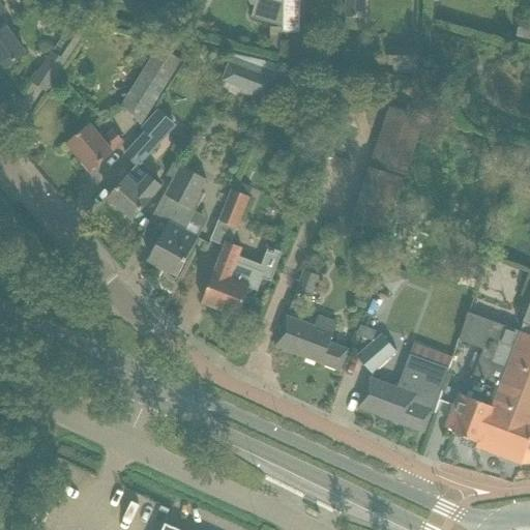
[(256,0),(251,19),(283,28),(284,3),(273,0),(256,0)]
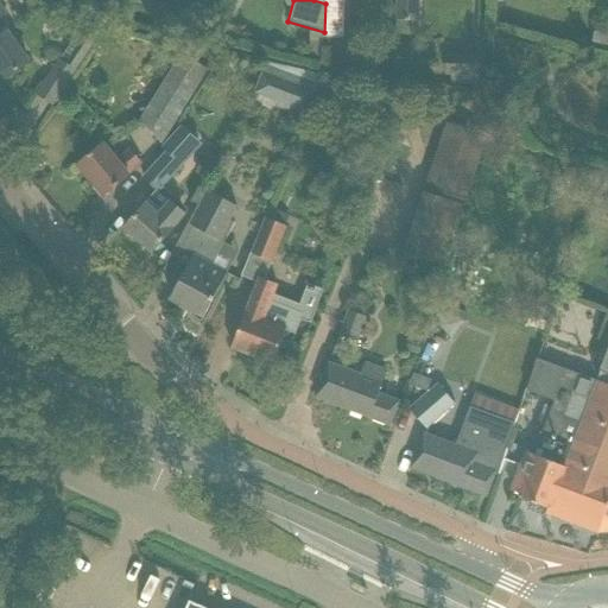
[(324,0),(325,4),(324,32),(324,38),(327,38),(325,63),(342,64),(343,38),(344,38),(344,0),(324,0)]
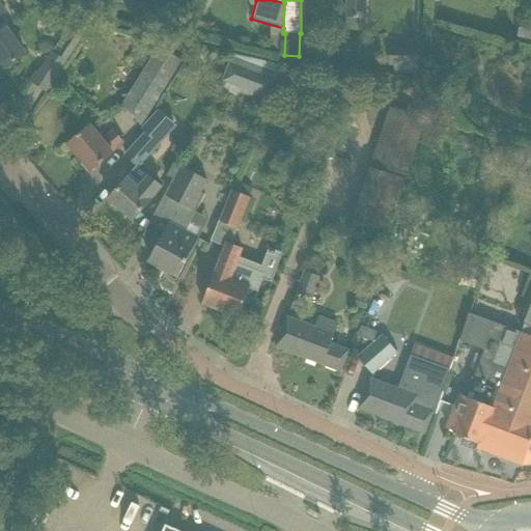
[(347,0),(347,17),(366,18),(366,0),(347,0)]
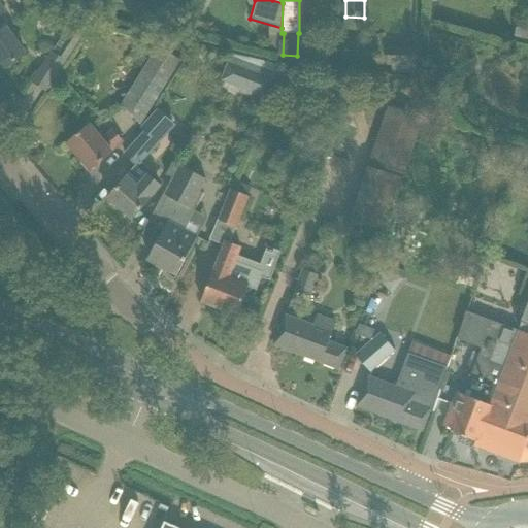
[(0,60),(5,68),(23,57),(3,29),(2,30),(0,27),(0,15),(6,11),(0,2),(0,60)]
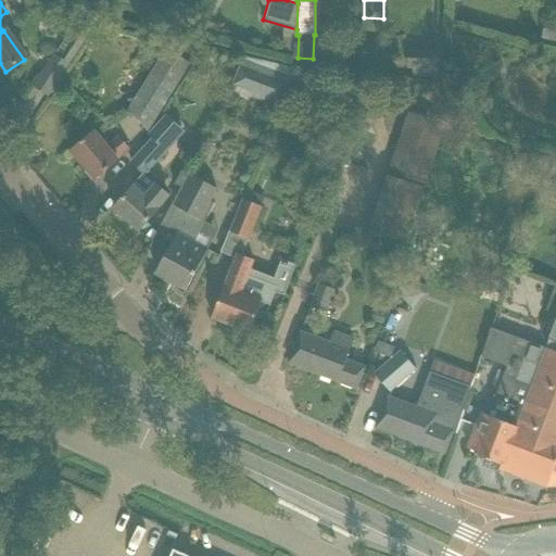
[(186,7),(182,17),(190,20),(193,9),(186,7)]
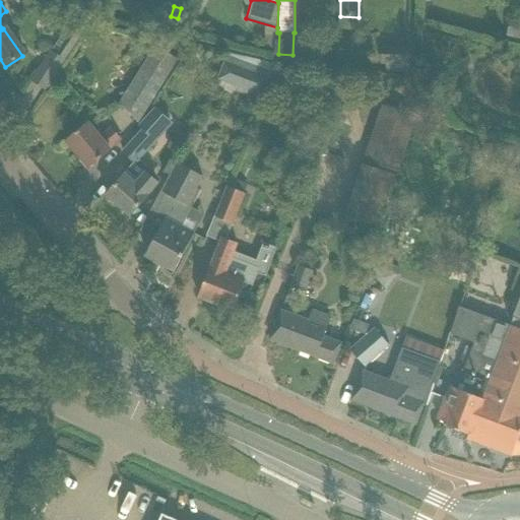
[(57,73),(90,22),(73,18),(52,51),(51,50),(42,63),(57,73)]
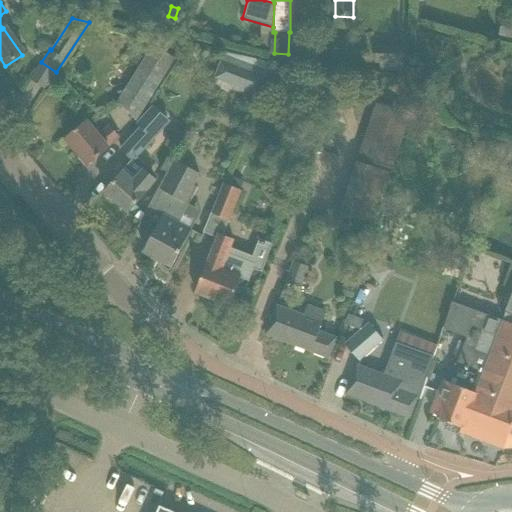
[(391,64),(403,64),(404,46),(392,45),(391,64)]
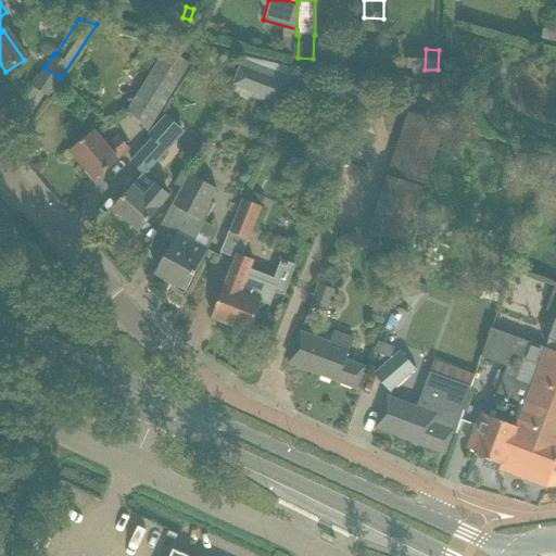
[(148,133),(190,65),(166,52),(128,113),(148,133)]
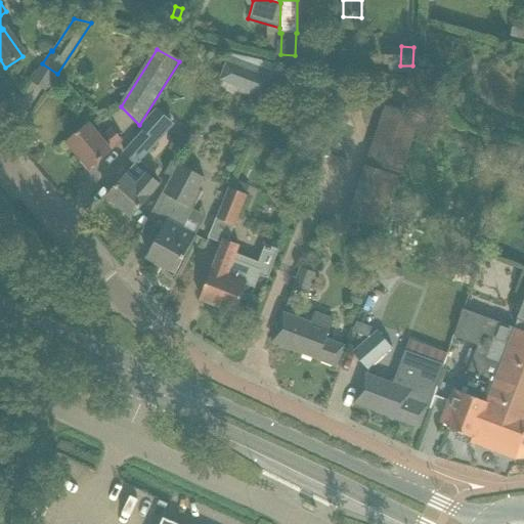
[(235,86),(265,97),(273,79),(243,68),(235,86)]
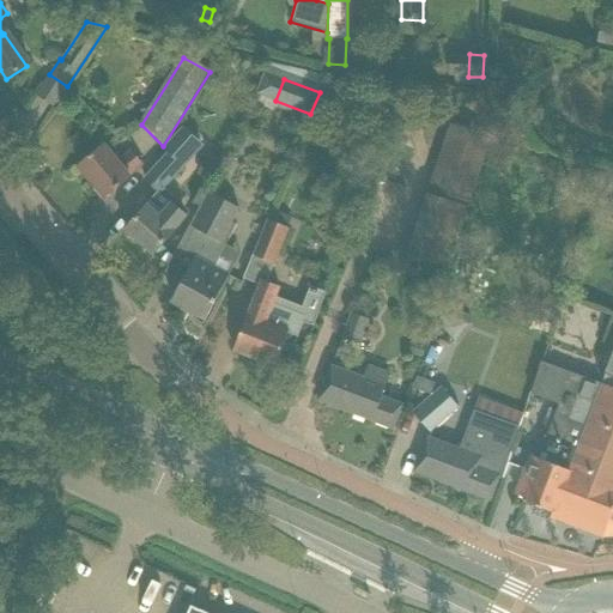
[(78,167),(104,198),(131,176),(128,174),(140,163),(132,152),(119,163),(104,145),(78,167)]
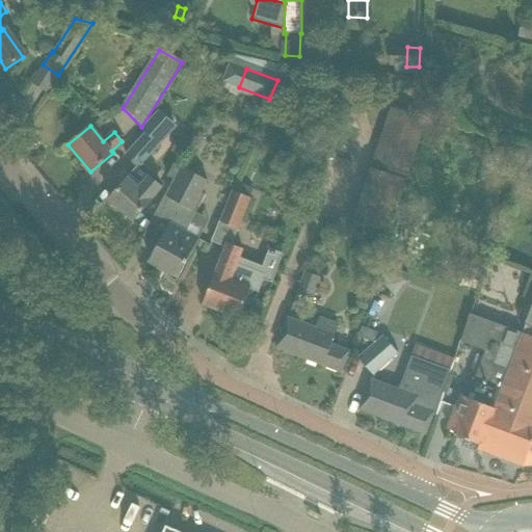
[(126,155),(138,166),(158,144),(145,134),(126,155)]
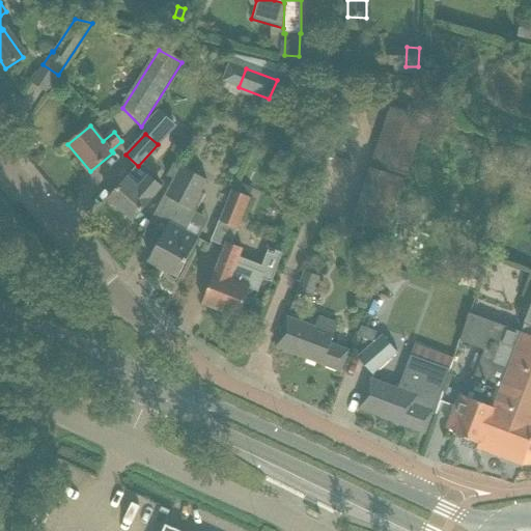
[(176,141),(171,150),(180,156),(186,145),(176,141)]
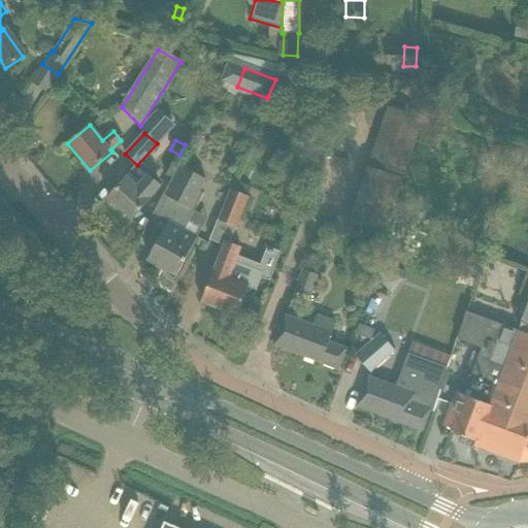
[(199,191),(205,179),(175,163),(168,176),(172,178),(153,215),(167,223),(149,258),(168,269),(168,270),(168,273),(170,276),(173,278),(176,278),(179,276),(189,258),(187,257),(197,237),(185,230),(204,194),(199,191)]
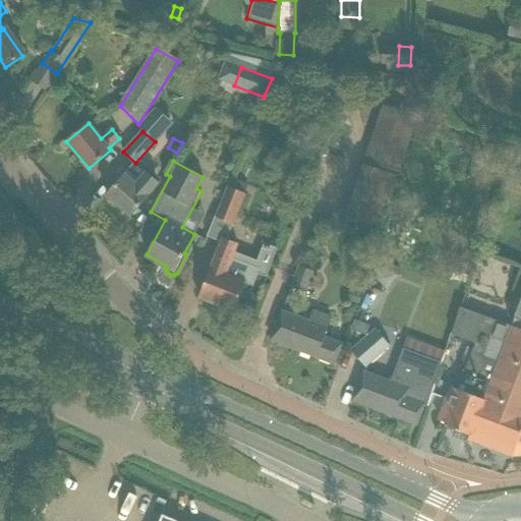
[(129,216),(158,183),(146,173),(135,184),(125,175),(107,195),(108,196),(106,198),(107,200),(114,207),(116,208),(118,206),(129,216)]
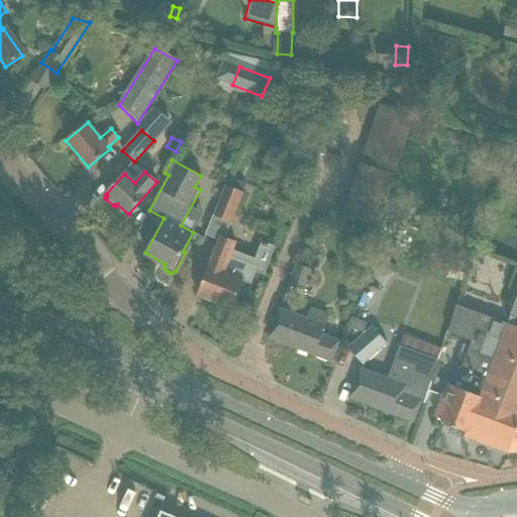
[(377,225),(387,195),(352,184),(342,214),(377,225)]
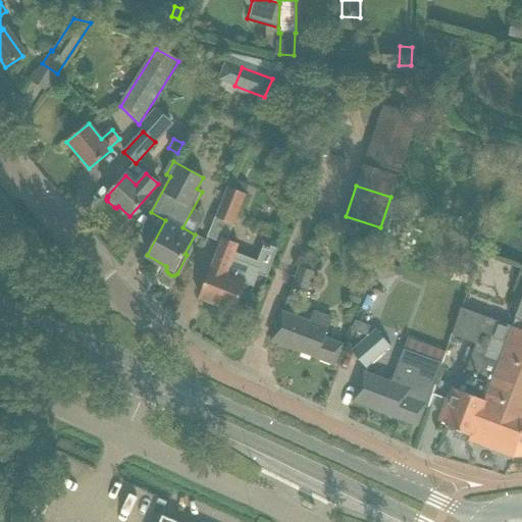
[(216,218),(232,224),(245,195),(228,188),(216,218)]
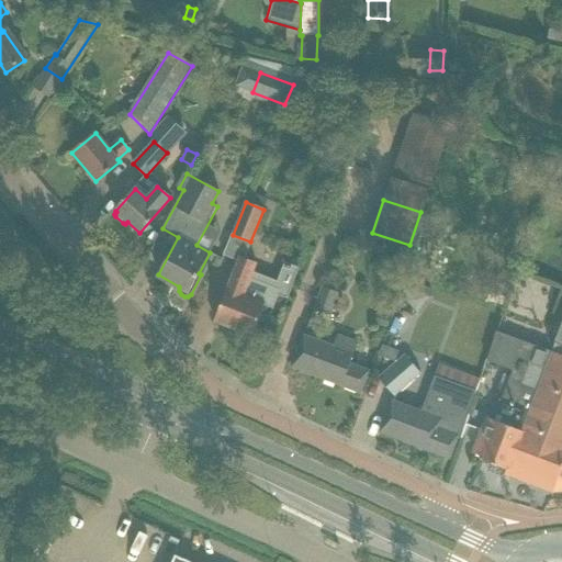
[(214,322),(251,336),(265,304),(250,299),(263,266),(239,257),(214,322)]
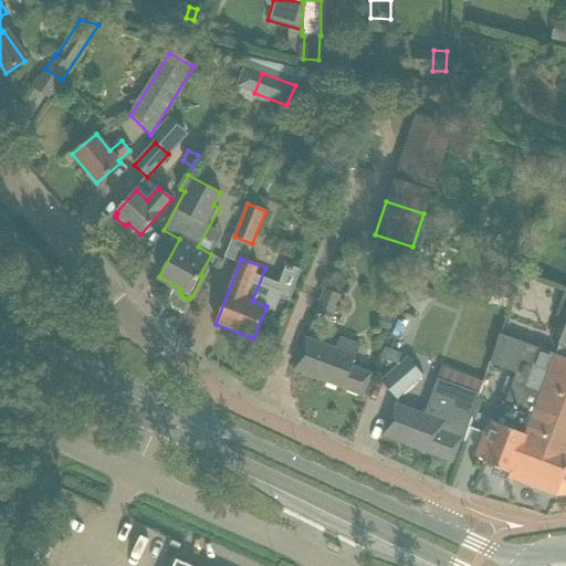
[(315,311),(334,317),(342,295),(324,289),(315,311)]
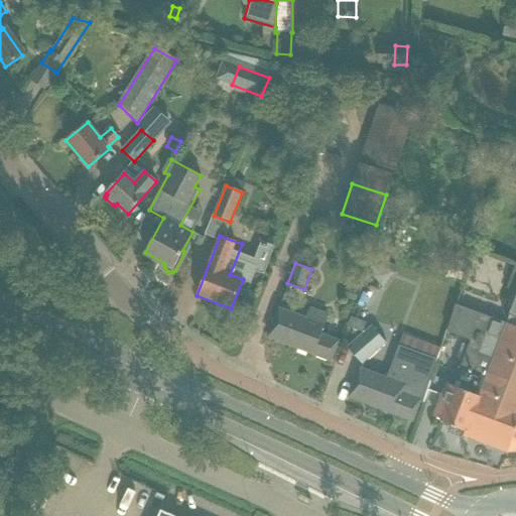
[(349,287),(345,297),(355,300),(359,290),(349,287)]
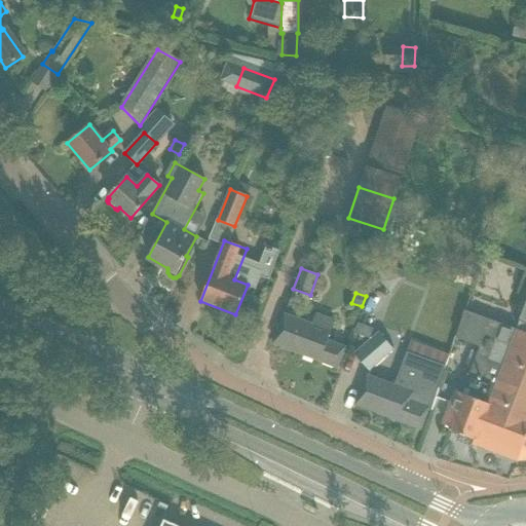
[(525,303),(516,330),(525,333),(525,303)]
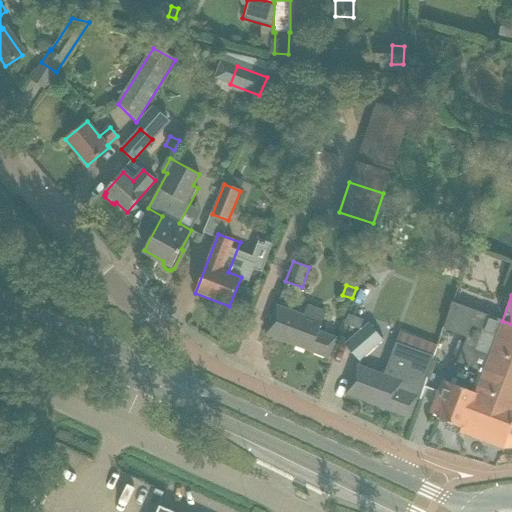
[(511,324),(502,321),(486,315),(486,316),(452,303),(446,321),(443,330),(466,338),(449,384),(443,382),(438,395),(431,413),(438,416),(437,419),(463,428),(463,426),(504,442),(502,448),(503,449),(511,448),(511,324)]
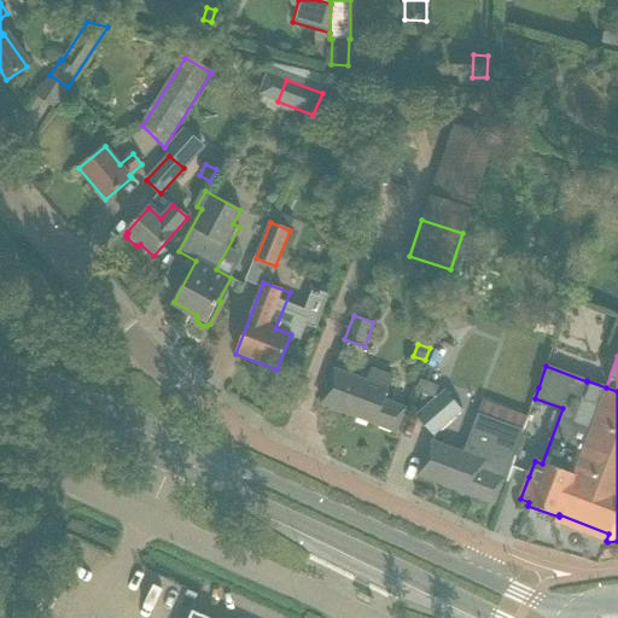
[(321,403),(375,424),(375,423),(396,430),(404,408),(384,401),(392,377),(371,369),(366,382),(334,369),(321,403)]
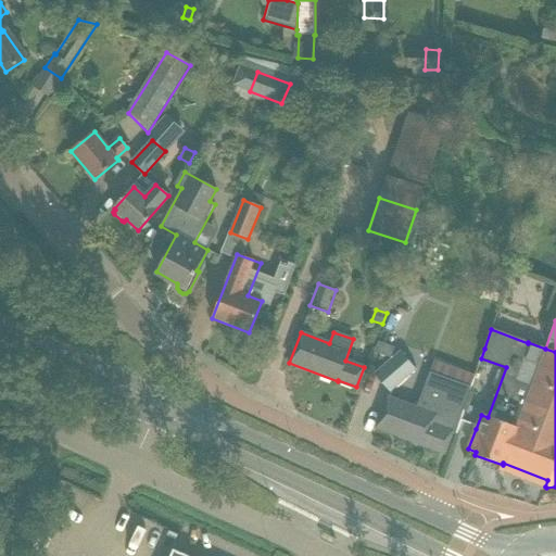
[(375,373),(390,392),(416,369),(401,351),(375,373)]
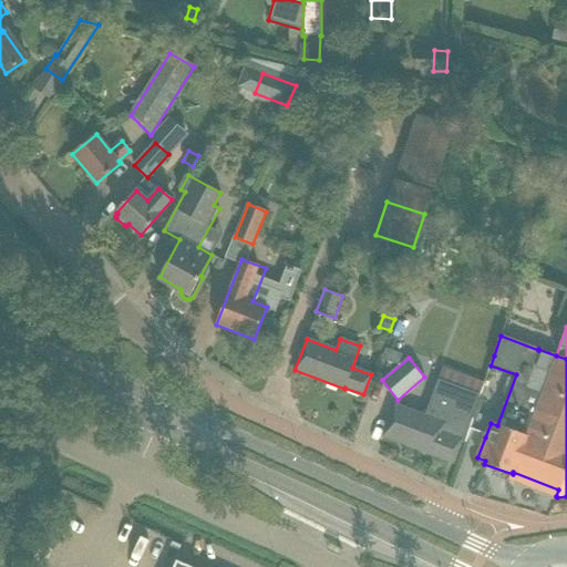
[(480,395),(437,380),(424,416),(394,405),(383,436),(433,455),(433,453),(453,461),(461,442),(465,443),(480,395)]
